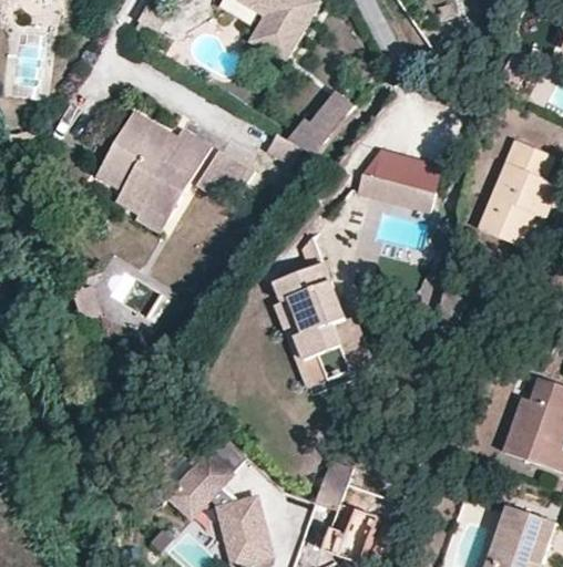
[(170,0),(147,0),(145,6),(163,16),(170,0)]
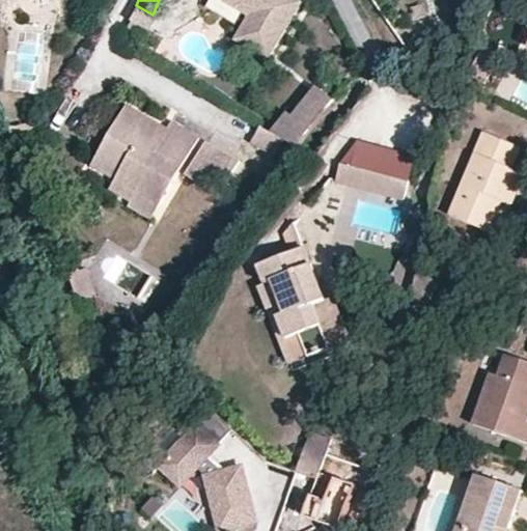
[(261,61),(297,1),(294,0),(220,0),(246,16),(230,43),(261,61)]
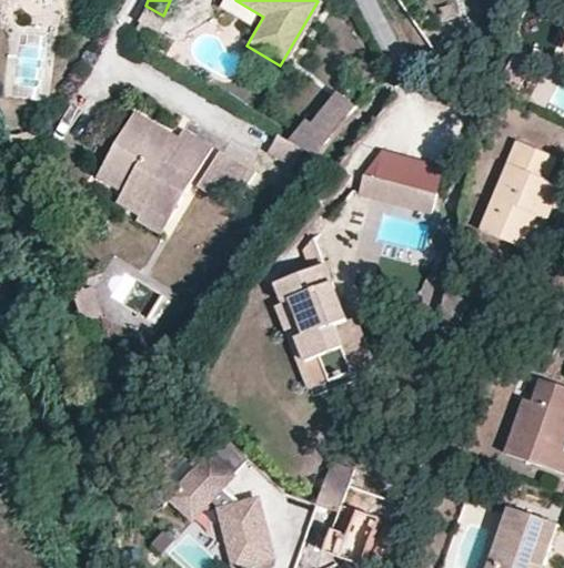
[(501,84),(519,90),(525,67),(507,61),(501,84)]
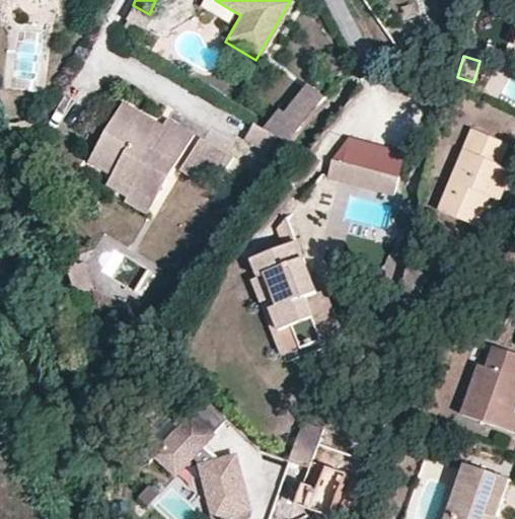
[(305,83),(302,88),(307,92),(310,87),(305,83)]
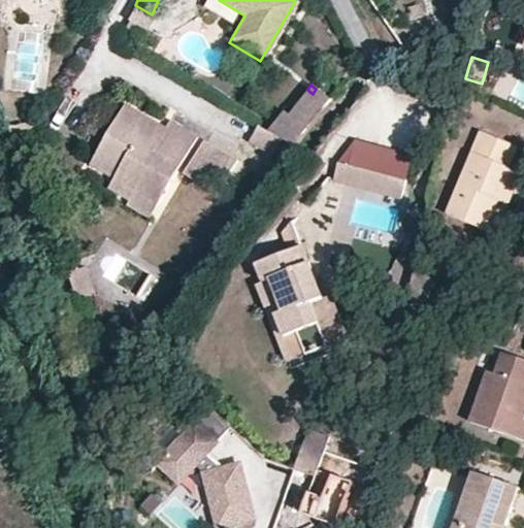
[(280,138),(293,147),(328,97),(316,89),(313,94),(307,90),(288,118),(281,112),(268,131),(280,138)]
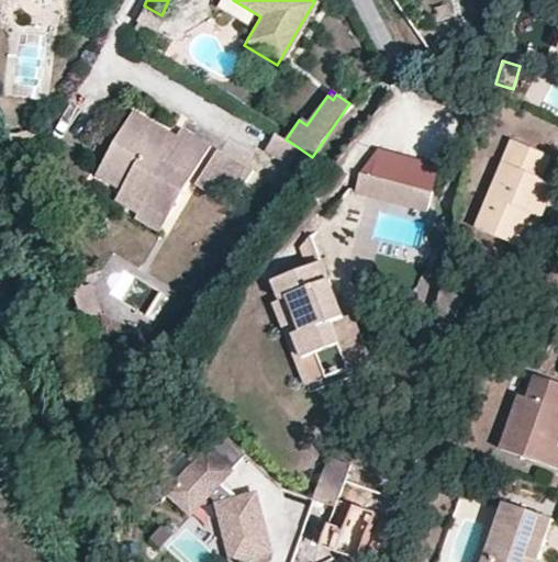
[(119,189),(167,216),(187,181),(214,197),(222,183),(230,188),(243,164),(175,125),(170,133),(129,110),(95,169),(122,184),(119,189)]
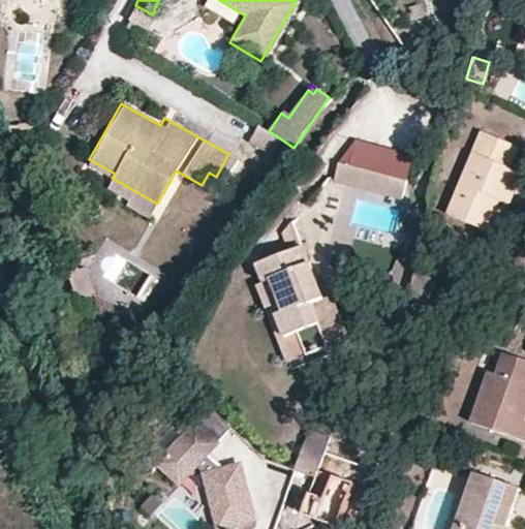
[(238,129),(259,145),(269,131),(246,116),(238,129)]
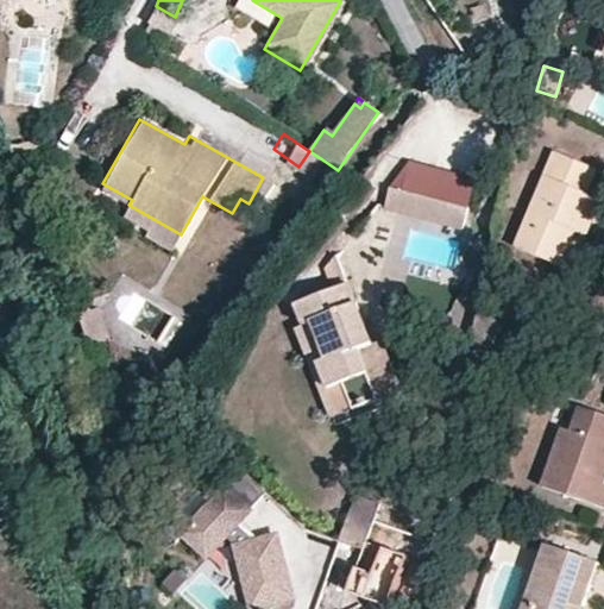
[(570,225),(585,188),(578,186),(589,162),(552,146),(513,240),(557,259),(570,225)]
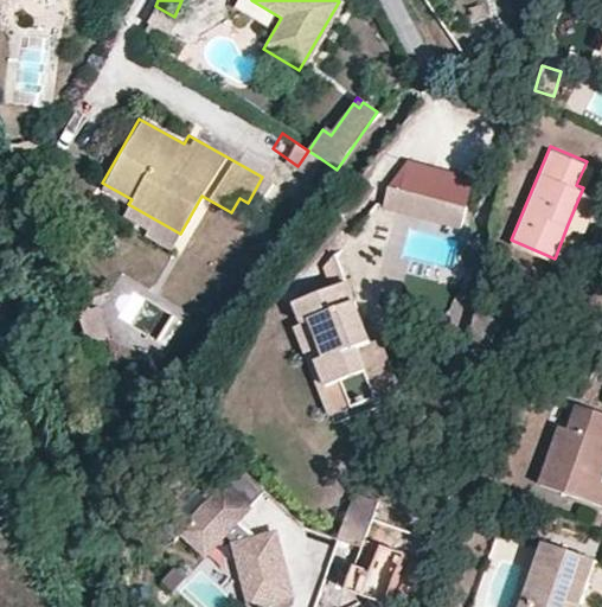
[(311,174),(321,159),(308,151),(298,166),(311,174)]
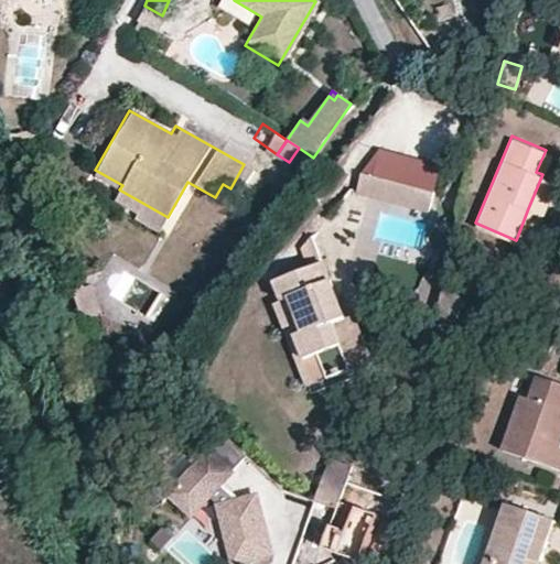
[(450,173),(375,153),(370,171),(445,191),(450,173)]
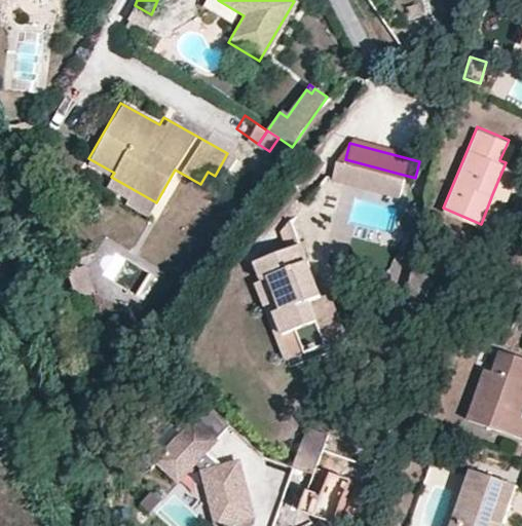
[(517,168),(506,162),(492,194),(506,199),(517,168)]
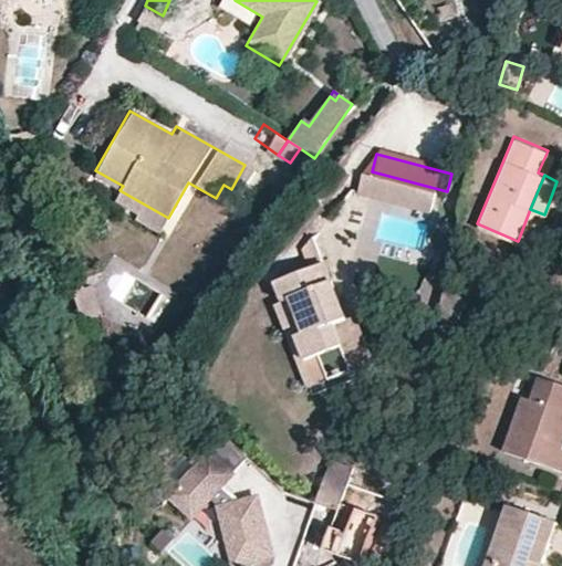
[(157,234),(168,218),(120,190),(114,201),(136,215),(133,220),(157,234)]
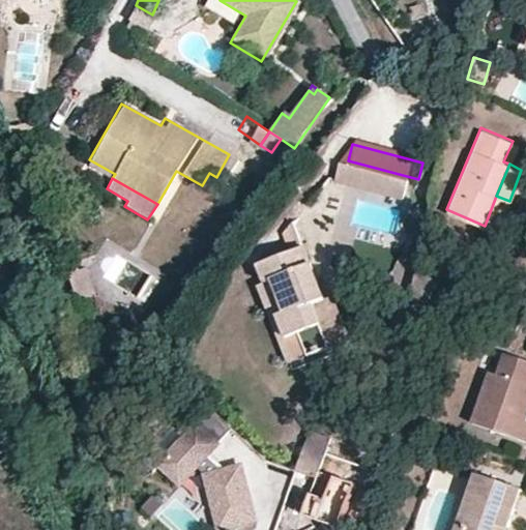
[(267,300),(283,337),(295,332),(303,352),(327,343),(311,301),(321,296),(299,244),(253,263),(260,282),(267,278),(274,297),(267,300)]
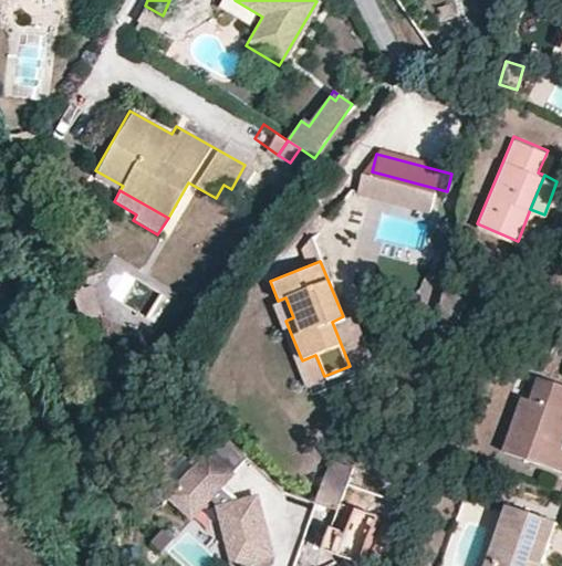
[(86,285),(70,291),(80,322),(96,316),(86,285)]
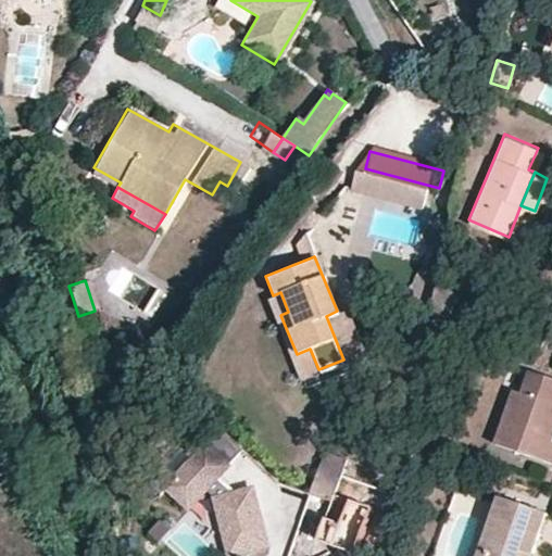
[(450,291),(435,286),(427,318),(443,321),(450,291)]
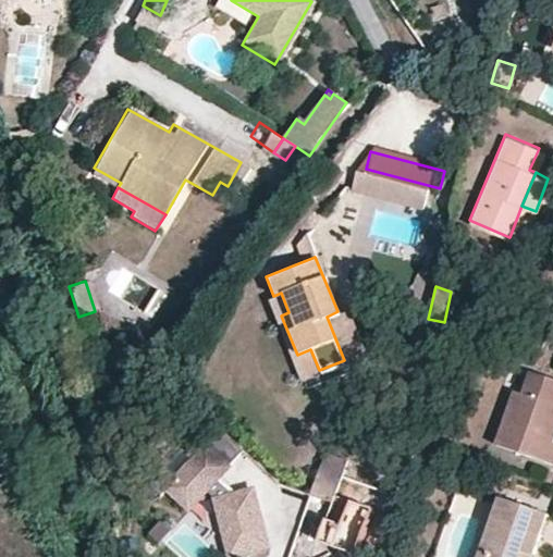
[(310,349),(297,355),(281,316),(289,312),(281,293),(273,296),(267,299),(299,379),(319,370),(310,349)]
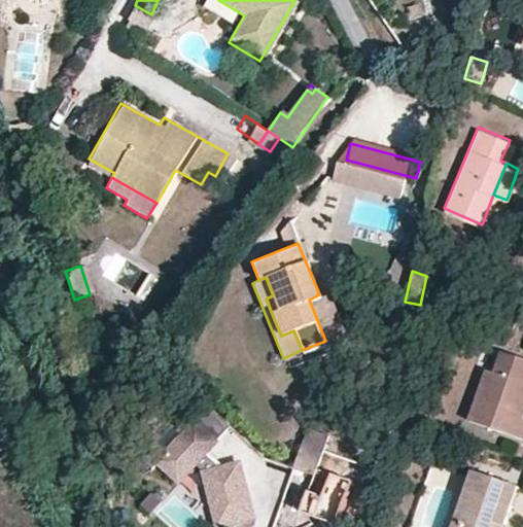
[(309,300),(325,341),(343,334),(326,292),(319,294),(309,300)]
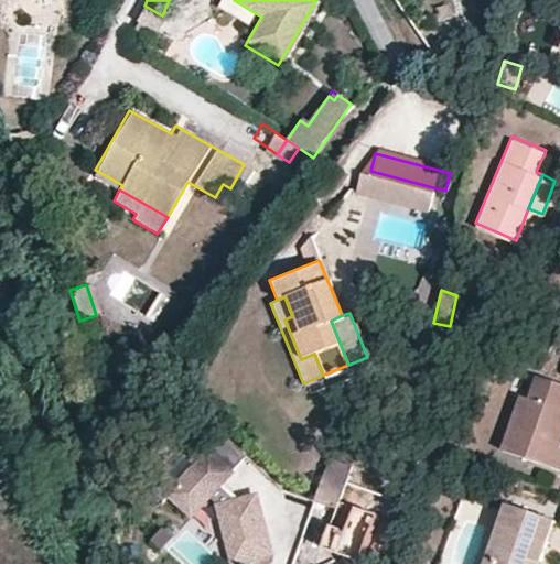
[(559,443),(556,442),(559,430),(559,416),(553,414),(559,391),(559,381),(532,373),(526,399),(514,396),(497,447),(559,466),(559,443)]
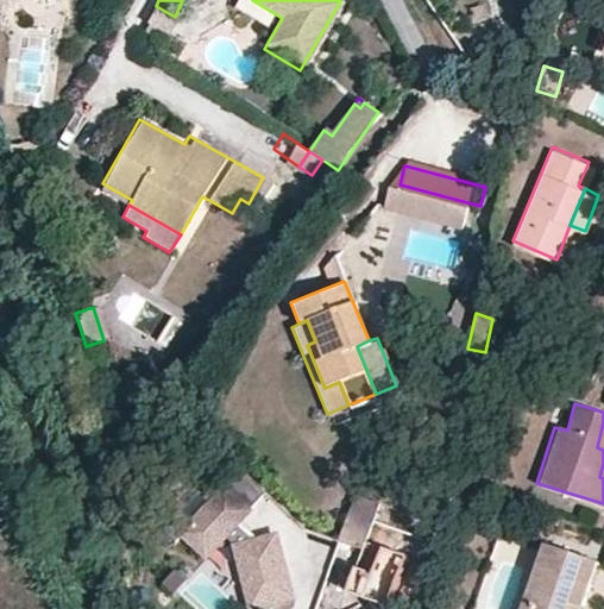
[(225,538),(234,546),(247,591),(256,589),(260,608),(264,608),(294,601),(277,539),(256,545),(237,528),(265,497),(231,464),(201,498),(208,504),(192,523),(178,513),(161,533),(176,545),(182,538),(207,558),(225,538)]
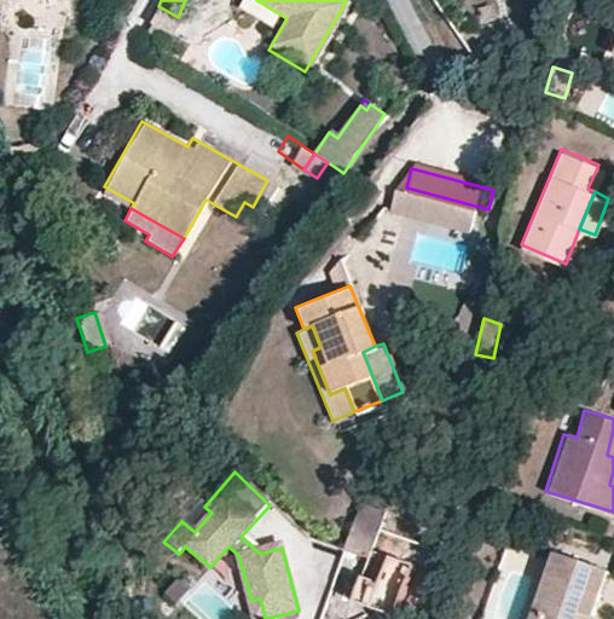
[(358,512),(345,554),(368,561),(381,519),(358,512)]
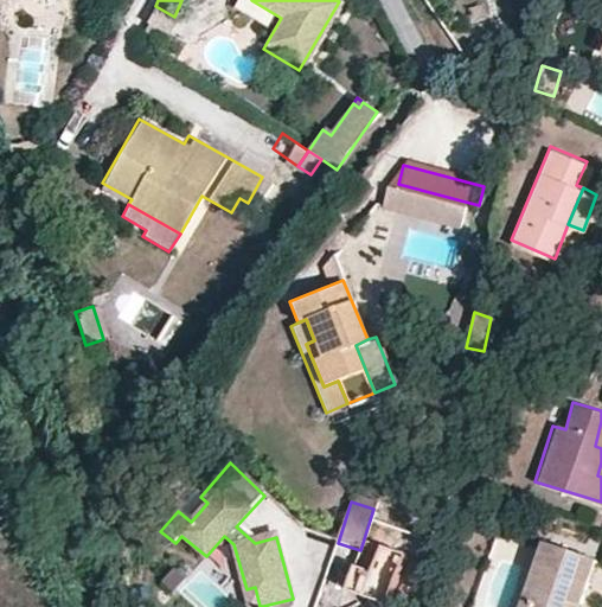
[(575,606),(591,560),(540,541),(518,606),(575,606)]
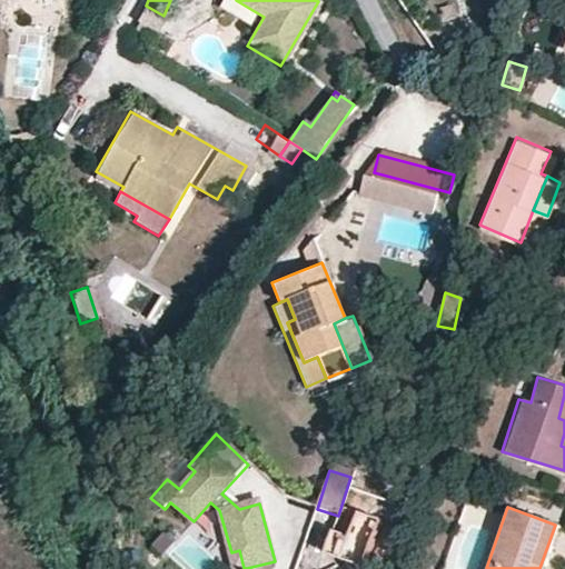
[(159,552),(169,540),(159,532),(149,545),(159,552)]
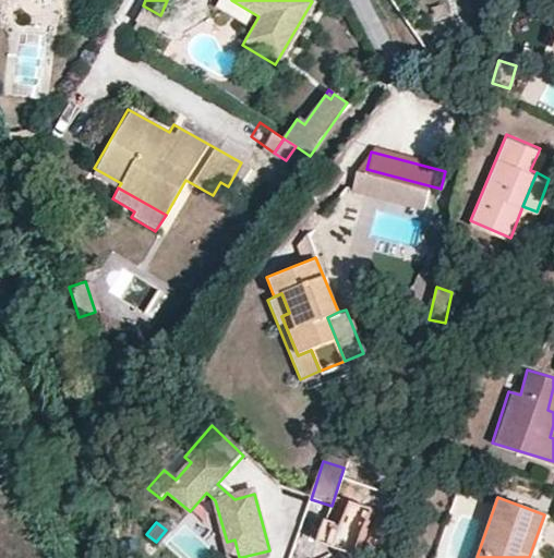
[(239,557),(235,540),(227,542),(231,557),(239,557)]
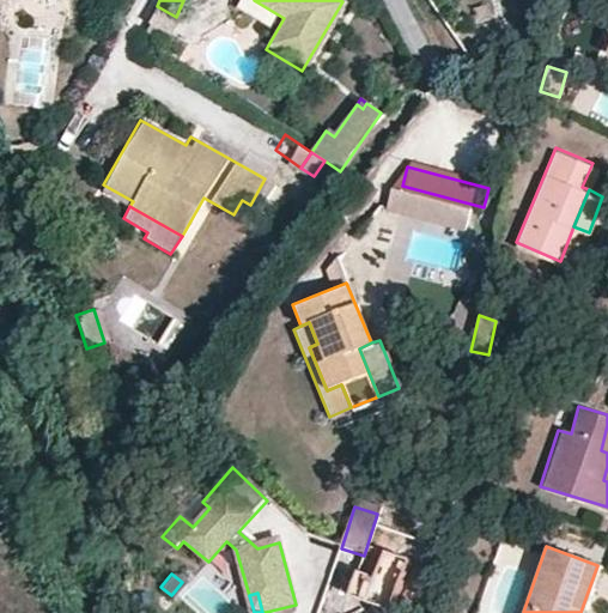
[(389,612),(384,595),(365,601),(369,612),(389,612)]
